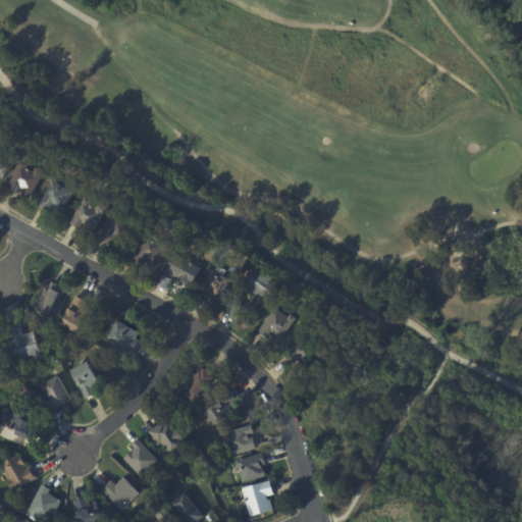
[(10,167),(4,179),(0,176),(0,154),(4,156),(0,162),(3,164),(4,164),(10,167)]
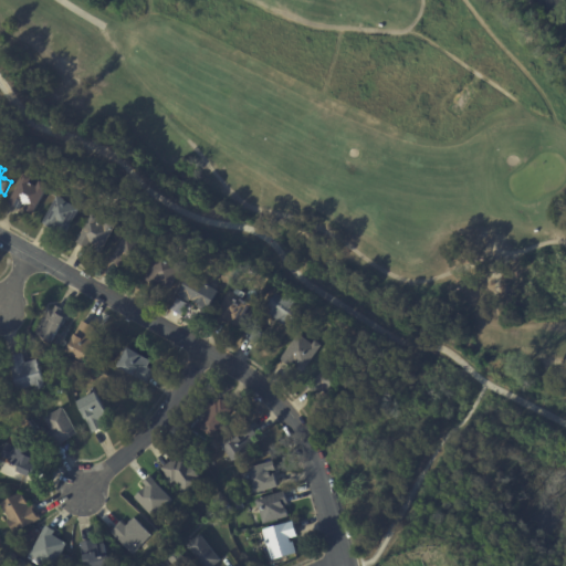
[(25,206),(23,203),(21,210),(9,203),(24,175),(31,179),(30,182),(37,187),(40,181),(49,186),(33,213),(25,210),(27,209),(25,208),(27,206),(25,206)]
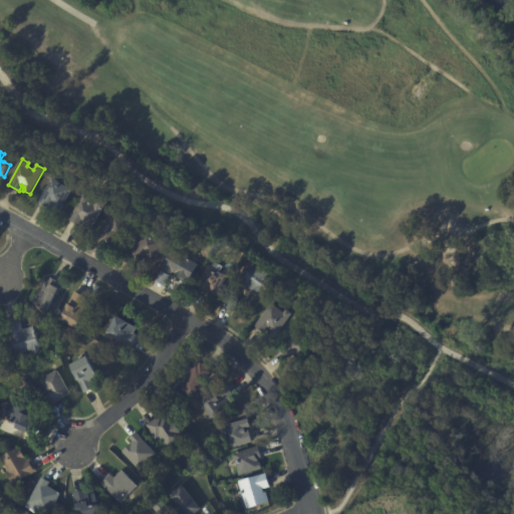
[(71,192),(60,211),(54,208),(54,207),(51,205),(50,208),(39,203),(52,178),(59,181),(58,182),(72,190),(71,192)]
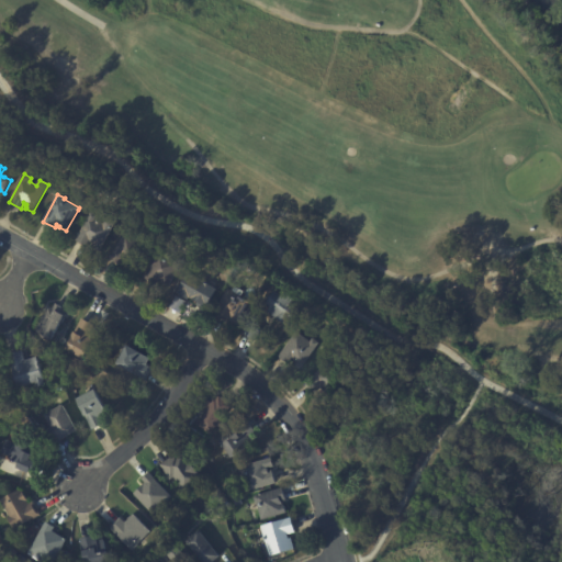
[(97,215),(100,216),(98,220),(104,224),(111,213),(119,217),(100,253),(91,247),(93,244),(91,242),(88,247),(76,240),(91,212),(97,215)]
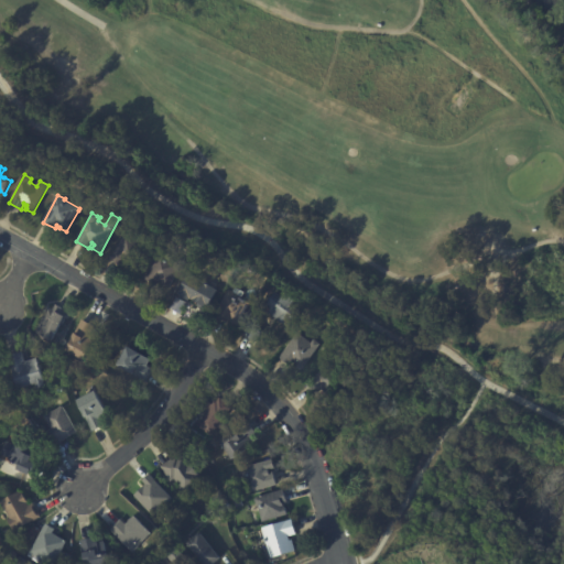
[(121,267),(110,261),(126,232),(141,241),(142,239),(150,242),(148,247),(152,249),(140,271),(129,264),(129,263),(126,261),(122,268),(121,267)]
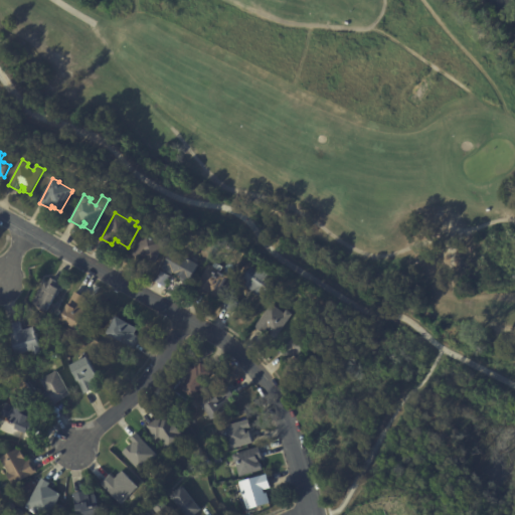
[(142,261),(133,255),(147,230),(167,241),(155,264),(147,260),(148,259),(146,258),(143,262),(142,261)]
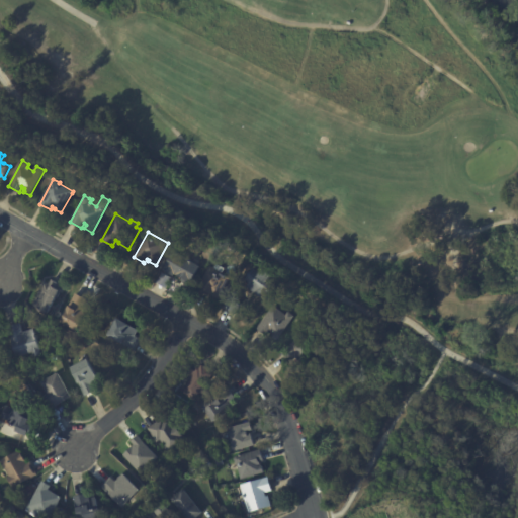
[(224,249),(219,247),(221,241),(227,244),(224,249)]
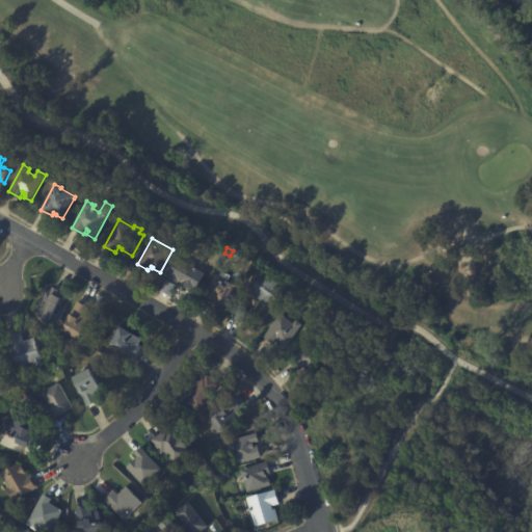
[(187,289),(185,288),(187,286),(182,283),(183,282),(180,280),(178,283),(167,277),(178,259),(206,273),(195,293),(187,289)]
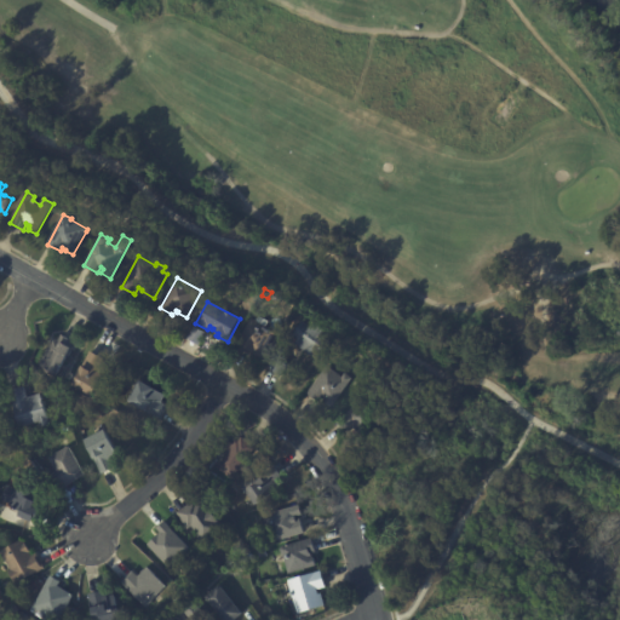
[(276,333),(262,360),(250,354),(248,355),(234,348),(248,320),(256,323),(259,316),(269,321),(265,328),(276,333)]
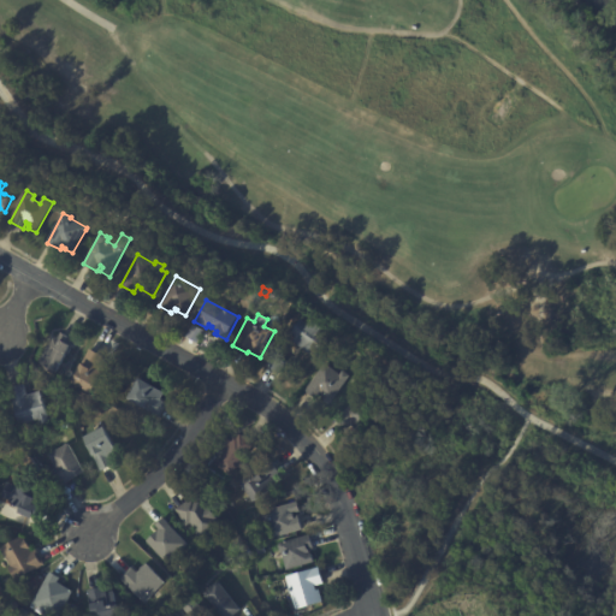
[(285,324),(280,321),(284,314),(291,319),(288,325),(285,324)]
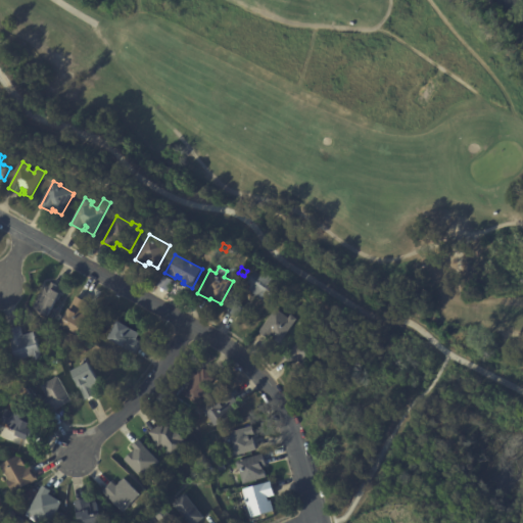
[(256,295),(248,290),(251,286),(247,283),(256,271),(263,276),(266,272),(275,278),(272,282),(279,288),(268,304),(256,295)]
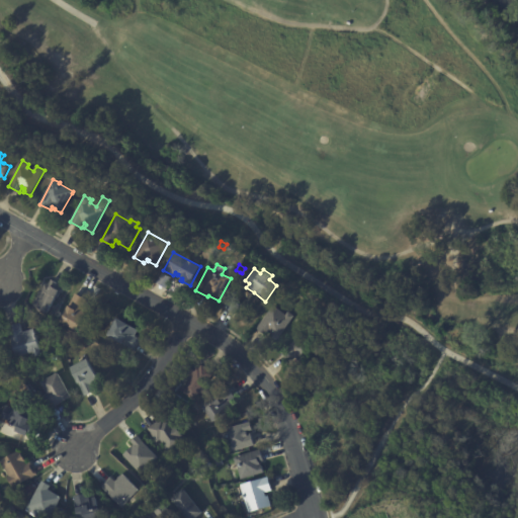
[(53,281),(64,286),(58,299),(56,298),(47,316),(36,311),(37,308),(32,305),(45,281),(49,284),(52,279),(53,281)]
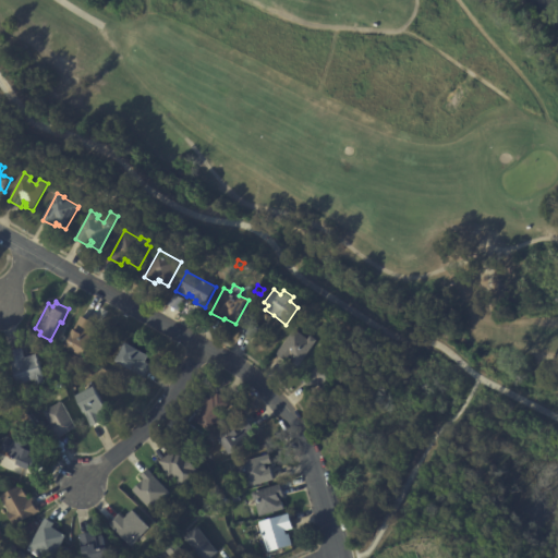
[(83,317),(93,323),(89,330),(96,334),(84,356),(64,347),(82,316),(83,317)]
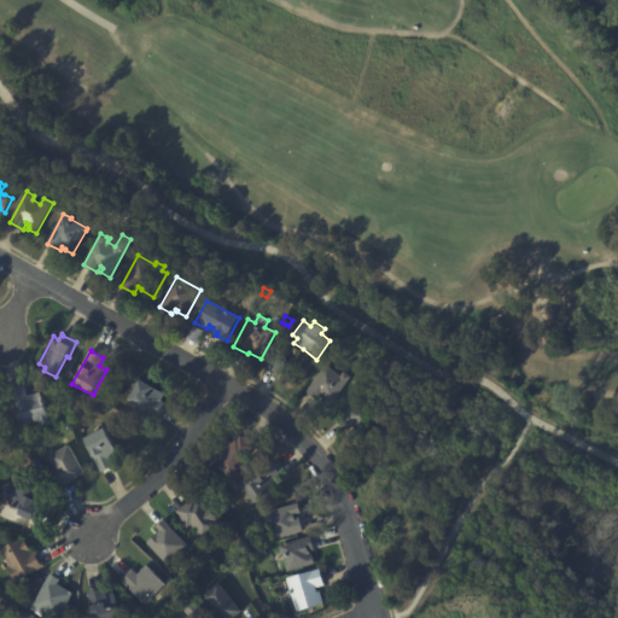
[(279,373),(268,367),(275,353),(289,360),(281,374),(279,373)]
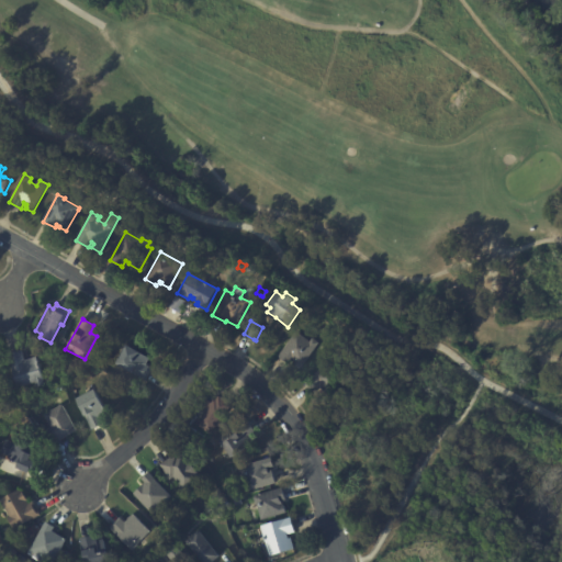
[(288,364),(278,357),(298,333),(311,343),(314,338),(321,343),(301,369),(295,363),(295,362),(292,360),(289,366),(288,364)]
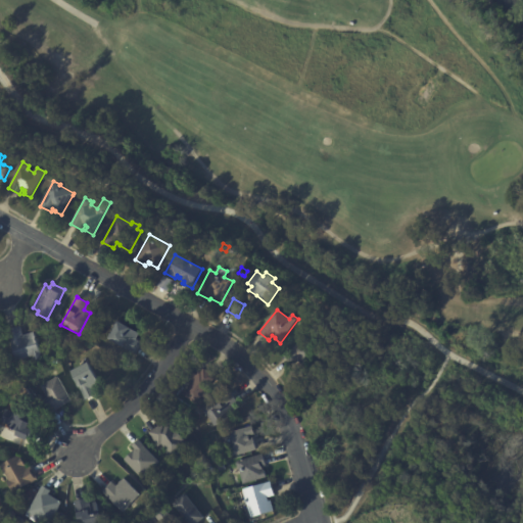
[(141,345),(136,354),(108,338),(119,321),(139,333),(136,340),(142,343),(141,345)]
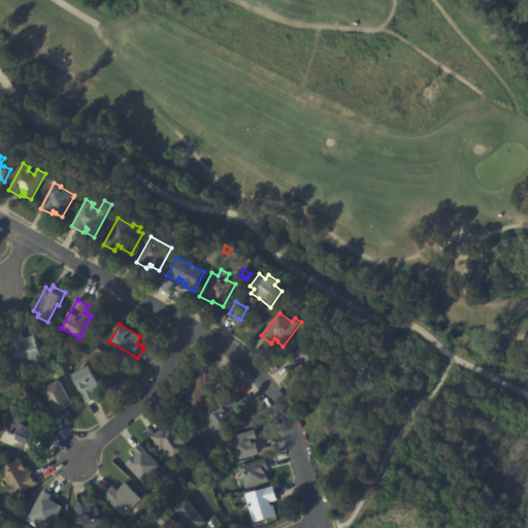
[(24,338),(35,335),(42,362),(35,364),(33,360),(17,365),(7,333),(21,329),(24,338)]
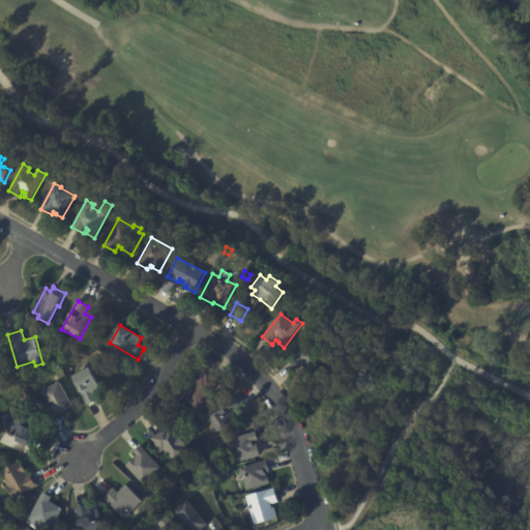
[(97,392),(95,393),(98,400),(87,406),(72,377),(91,367),(102,390),(97,392)]
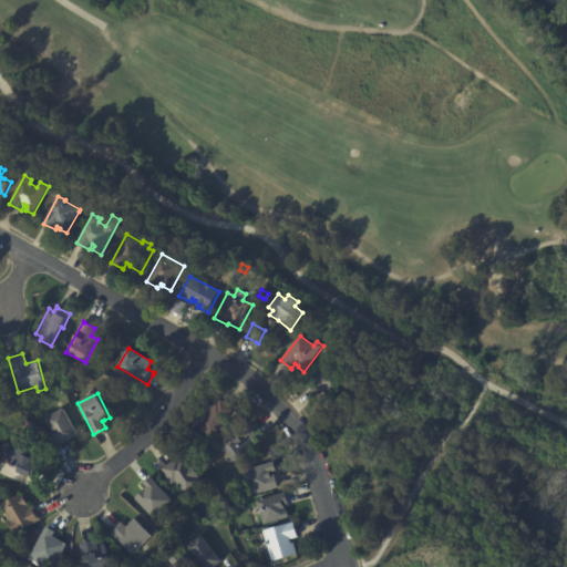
[(224,401),(234,409),(213,440),(197,429),(216,402),(218,403),(220,399),(224,401)]
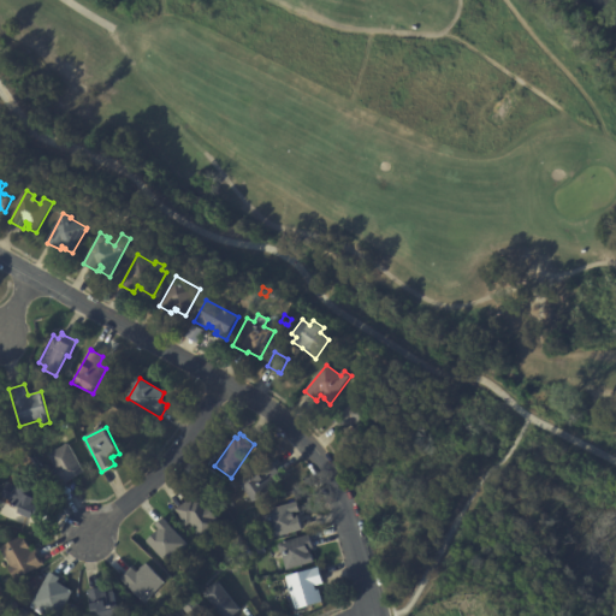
[(72,480),(58,489),(49,472),(55,468),(48,456),(69,444),(84,473),(72,480)]
